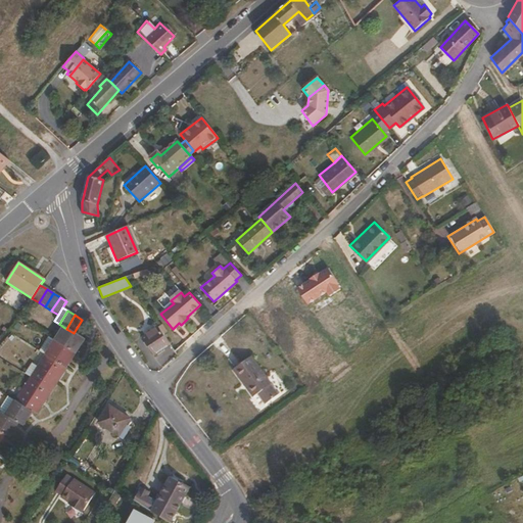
[(167,332),(161,325),(158,328),(163,335),(167,332)]
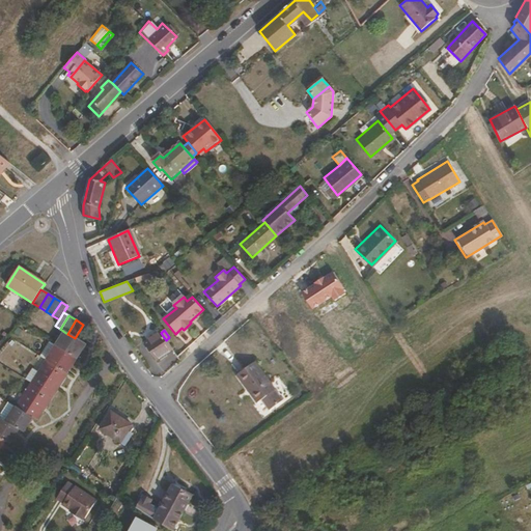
[(77,359),(85,344),(75,338),(67,334),(64,332),(56,345),(77,359)]
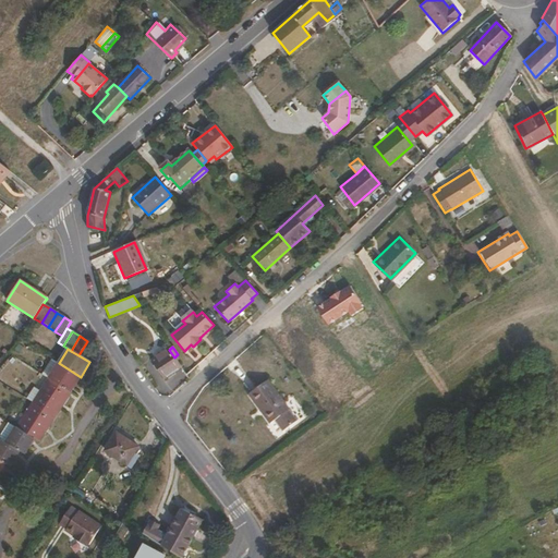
[(174,358),(169,350),(152,361),(165,379),(181,368),(174,358)]
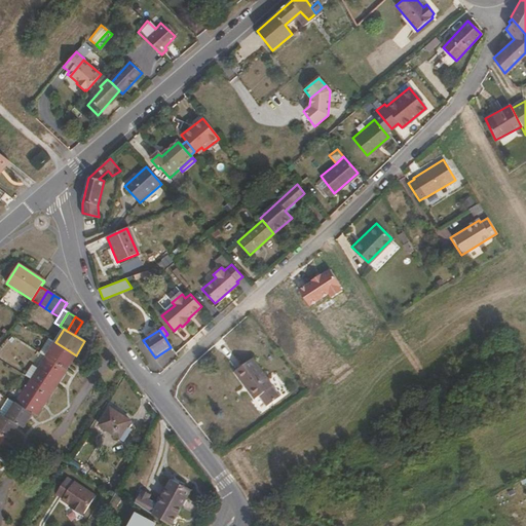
[(46,358),(55,342),(48,338),(39,353),(46,358)]
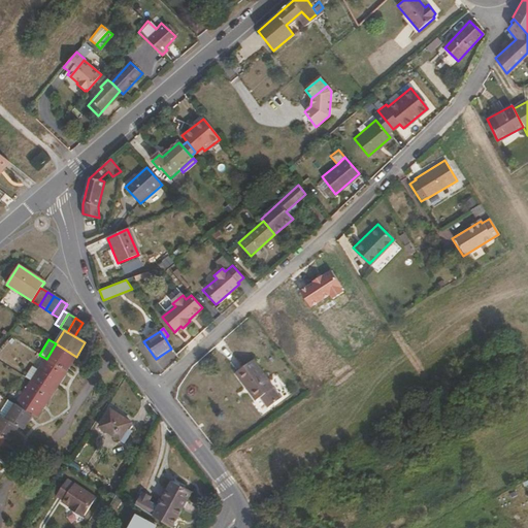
[(76,357),(56,343),(46,359),(66,372),(76,357)]
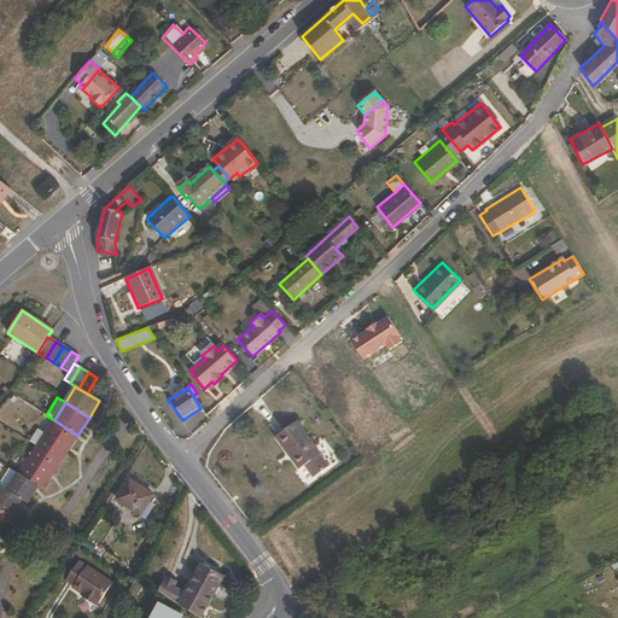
[(315,450),(291,419),(270,435),(295,466),(299,462),(309,474),(324,464),(315,452),(315,450)]
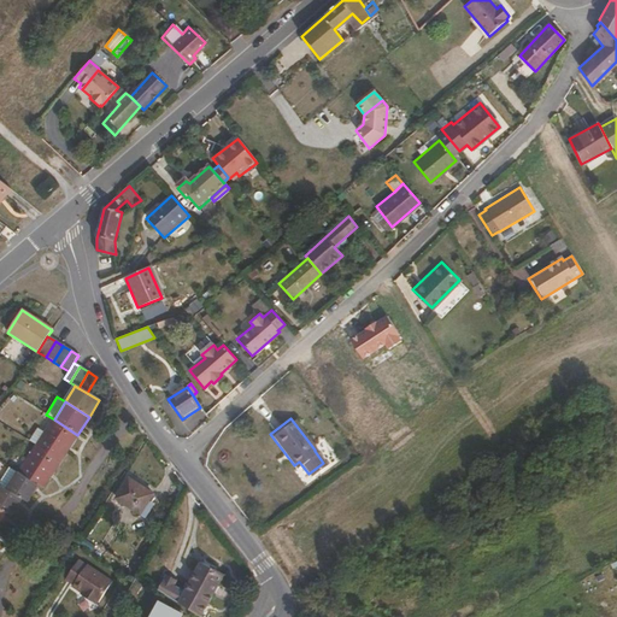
[(60,462),(77,435),(54,419),(36,447),(60,462)]
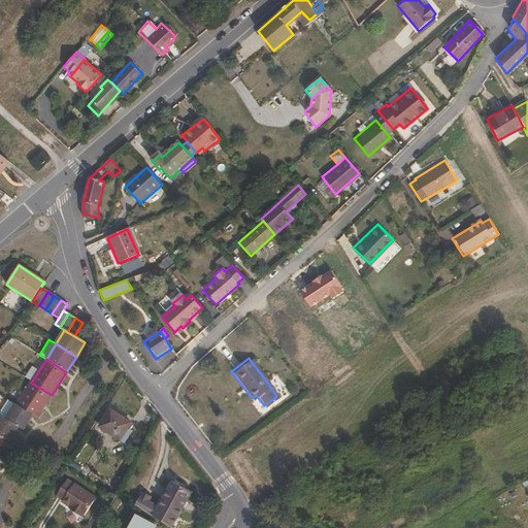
[(37,419),(52,395),(31,383),(17,405),(33,416),(37,419)]
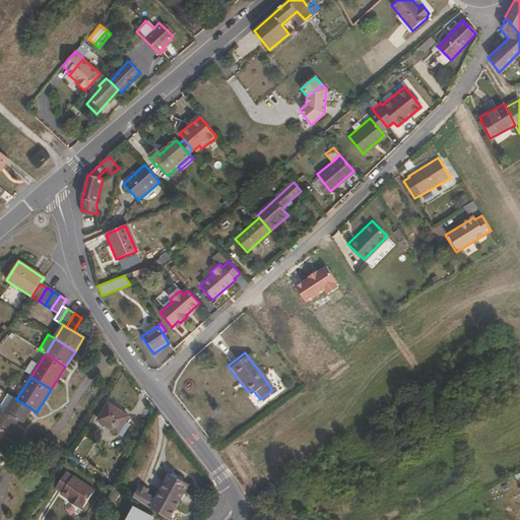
[(6,412),(15,398),(8,394),(0,407),(0,408),(2,409),(6,412)]
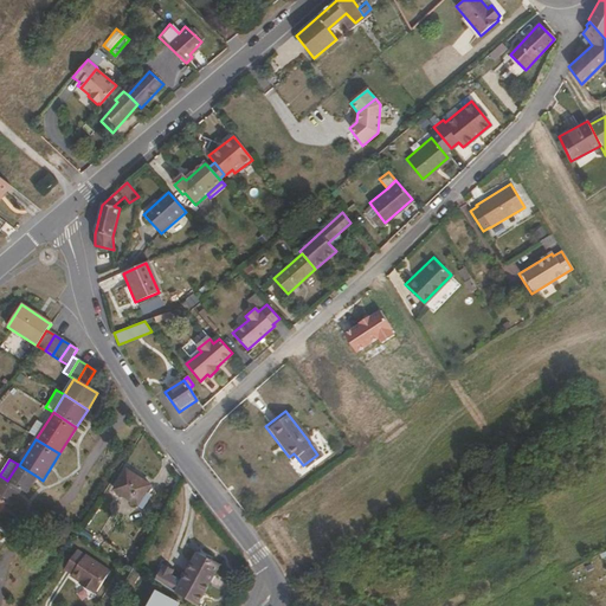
[(27,494),(38,477),(19,465),(18,464),(7,481),(21,490),(27,494)]
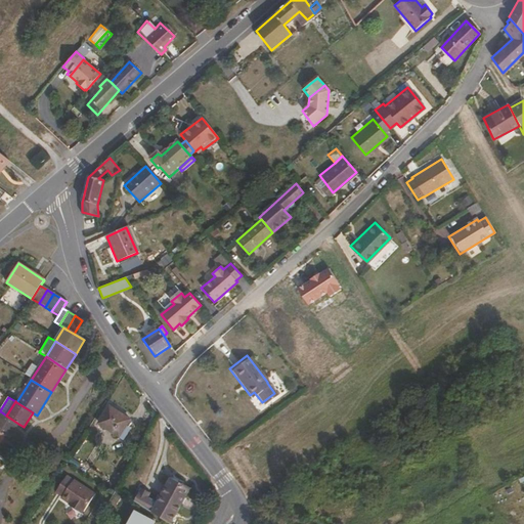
[(124,428),(129,421),(108,407),(97,424),(123,440),(129,431),(124,428)]
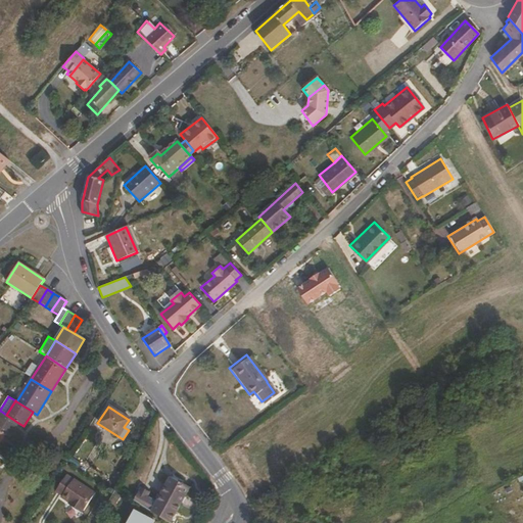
[(9,438),(18,423),(6,415),(2,412),(0,415),(0,431),(5,435),(9,438)]
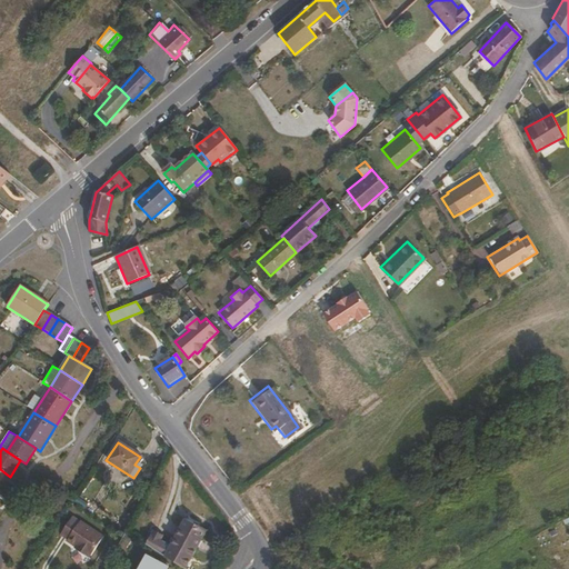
[(58,540),(91,558),(105,533),(71,516),(58,540)]
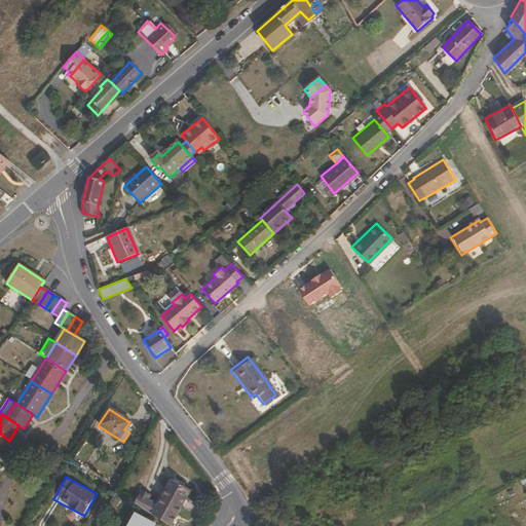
[(170,525),(171,525),(191,491),(173,481),(156,508),(146,502),(149,497),(140,492),(133,505),(170,525)]
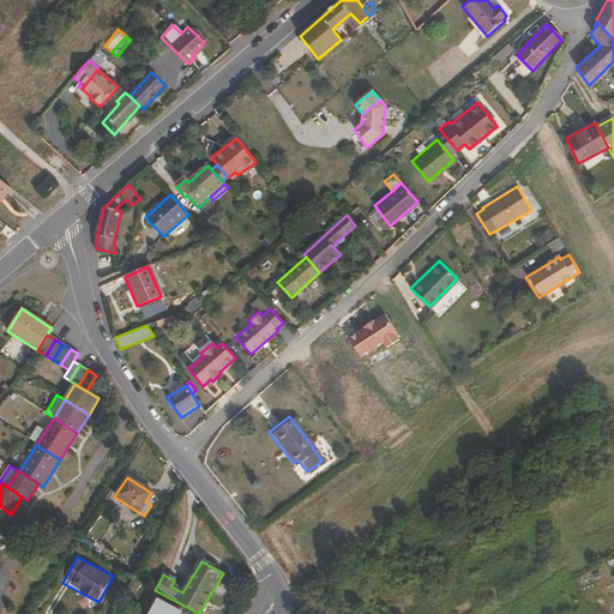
[(179,613),(181,611),(157,596),(146,613),(179,613)]
